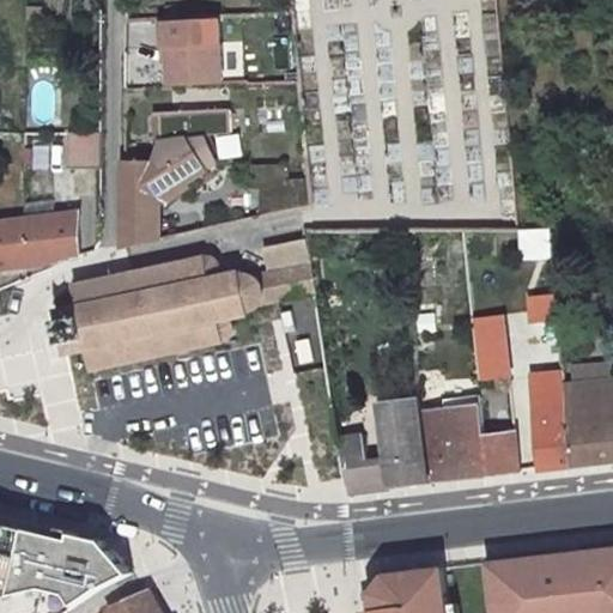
[(219,19),(163,22),(164,47),(170,47),(170,62),(171,86),(223,84),(219,19)]
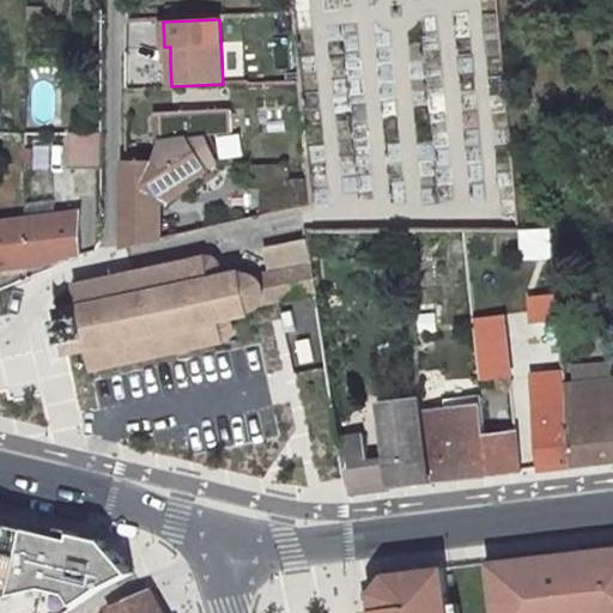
[(26,127),(76,127),(76,105),(72,105),(72,67),(26,66),(26,127)]
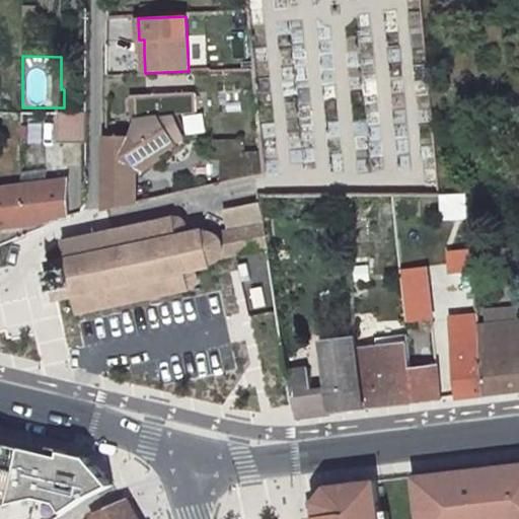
[(133,138),(106,138),(106,207),(109,178),(129,166),(132,171),(137,171),(145,168),(148,166),(153,160),(155,154),(154,152),(160,149),(161,151),(178,140),(177,137),(183,134),(174,116),(197,114),(196,92),(137,94),(137,123),(133,138)]
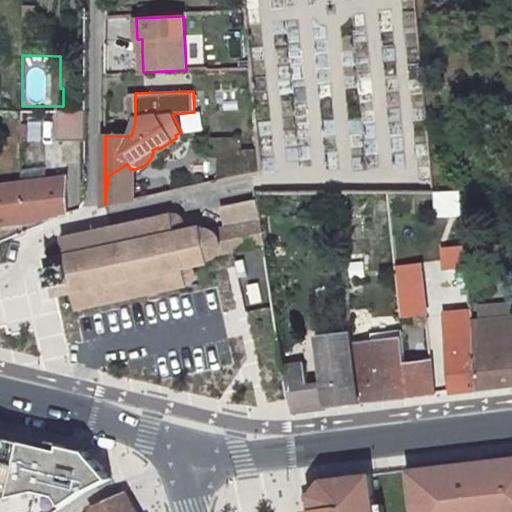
[(84,141),(84,111),(58,111),(58,140),(84,141)]
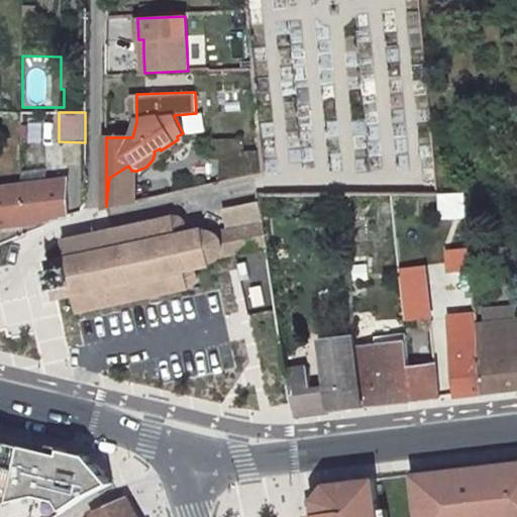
[(237,141),(214,141),(214,159),(221,159),(221,185),(253,178),(264,175),(262,152),(237,152),(237,141)]
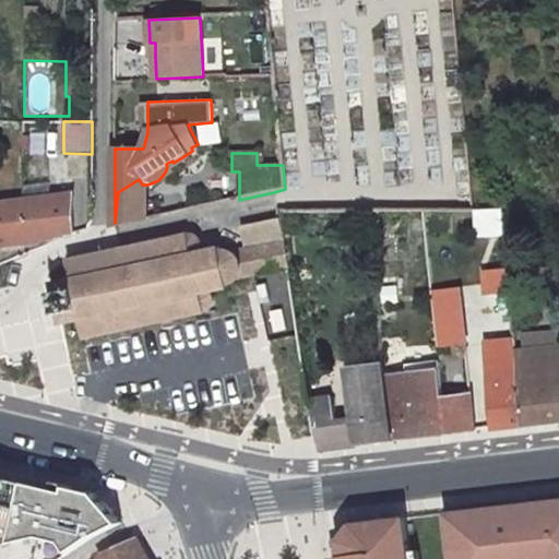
[(69,233),(70,193),(67,194),(67,188),(61,189),(61,195),(48,195),(47,179),(21,182),(20,201),(0,202),(0,242),(48,236),(69,233)]
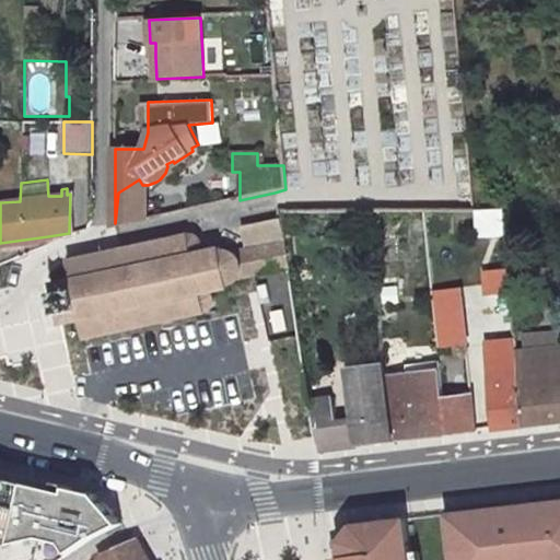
[(118,193),(115,223),(116,228),(148,221),(148,185),(142,185),(139,179),(118,193)]
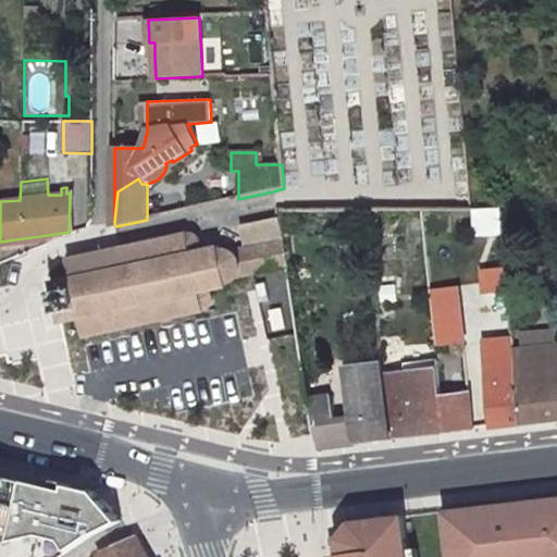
[(468,208),(469,237),(499,236),(498,207),(468,208)]
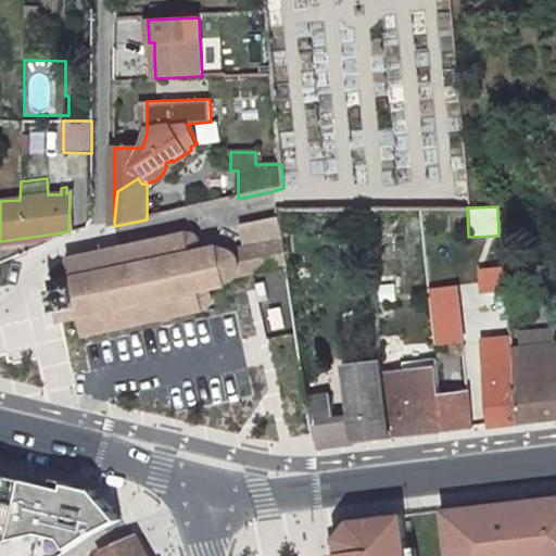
[(71,277),(49,280),(59,324),(80,319),(85,337),(209,308),(213,304),(216,299),(214,292),(210,288),(227,285),(228,280),(237,276),(287,266),(278,216),(240,226),(243,245),(234,248),(220,249),(220,245),(198,250),(202,244),(202,241),(201,238),(199,235),(196,232),(192,231),(189,231),(66,258),(71,277)]
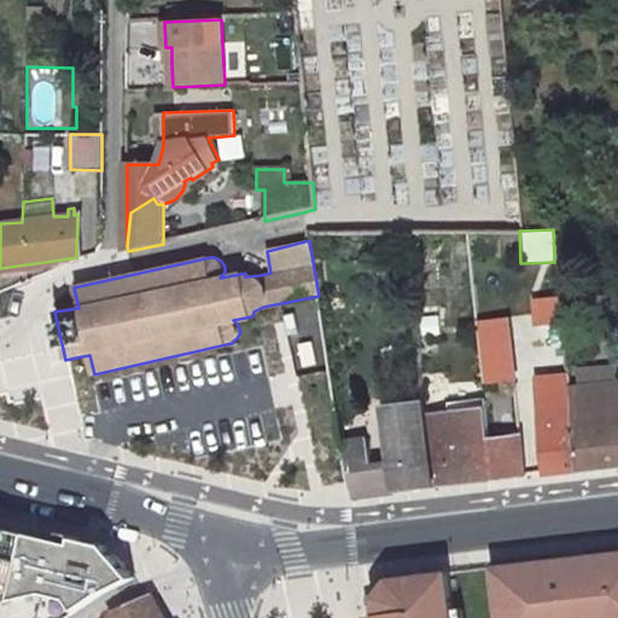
[(508,318),(474,320),(478,384),(512,383),(508,318)]
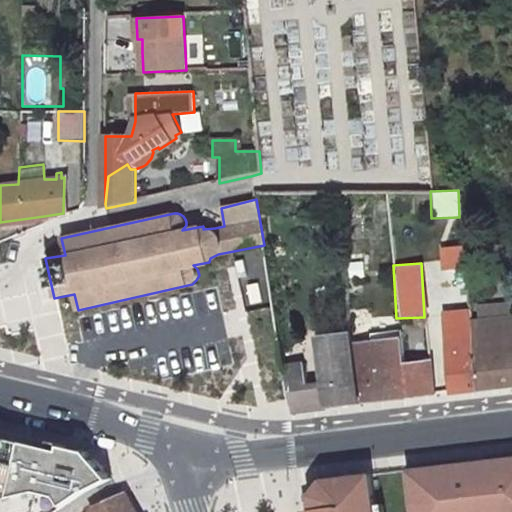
[(467,266),(445,268),(448,284),(469,282),(467,266)]
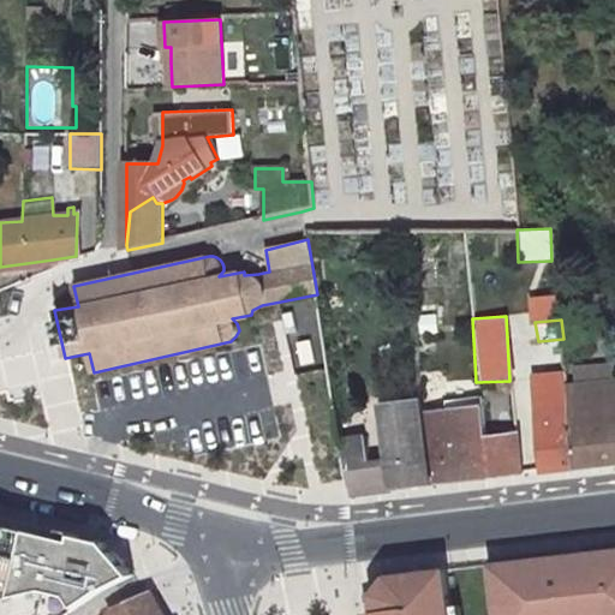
[(567,374),(532,377),(542,471),(577,466),(568,387),(567,374)]
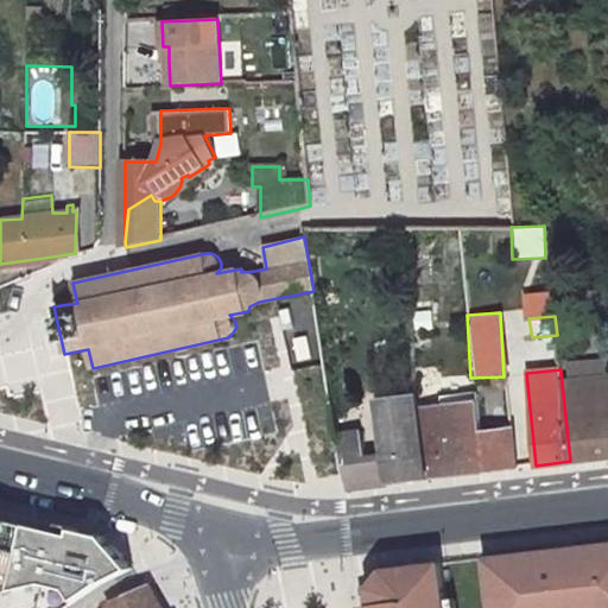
[(593,381),(562,382),(570,461),(607,457),(607,380),(603,381),(602,377),(593,377),(593,381)]
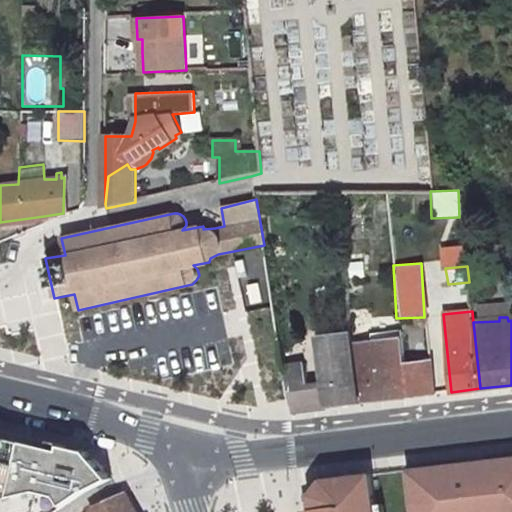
[(308,370),(287,374),(293,412),(359,404),(354,364),(351,342),(350,330),(321,334),(325,383),(310,386),(308,370)]
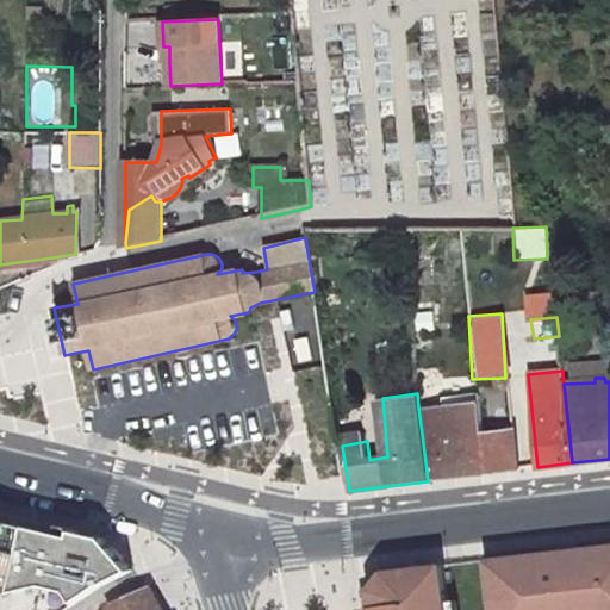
[(475,393),(443,397),(441,400),(441,405),(477,402),(475,393)]
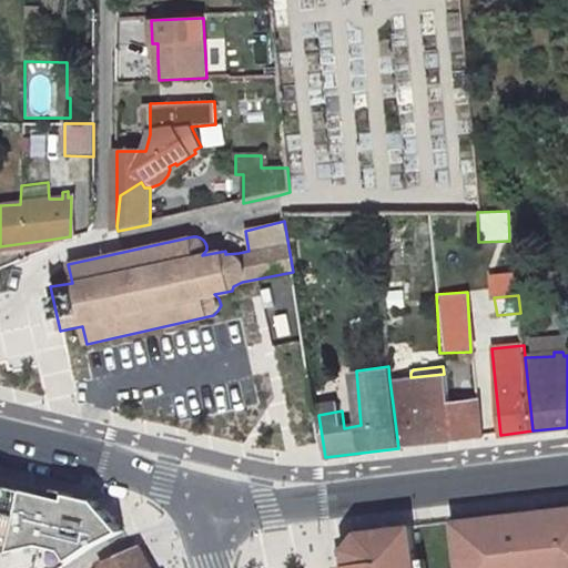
[(316,367),(311,368),(313,387),(318,415),(342,411),(337,383),(320,386),(316,367)]
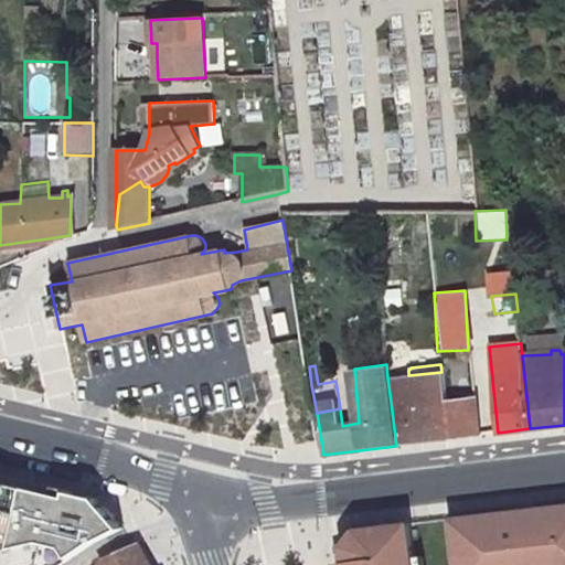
[(407,400),(391,402),(396,446),(479,434),(476,398),(446,398),(445,371),(441,372),(408,375),(404,376),(407,400)]
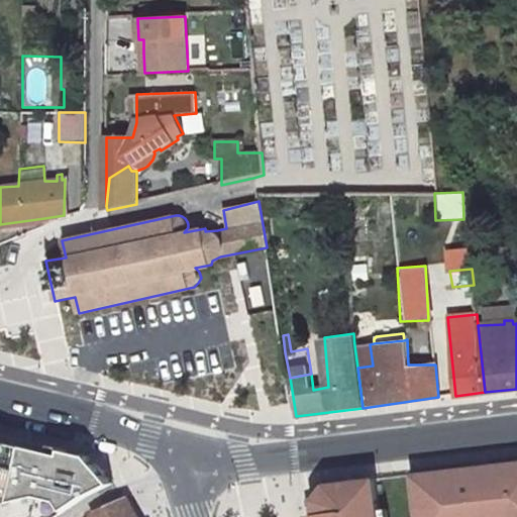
[(370,344),(354,345),(357,368),(373,366),(370,344)]
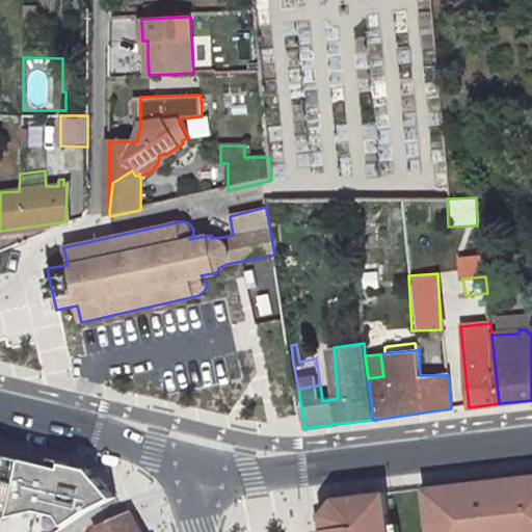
[(0,531),(56,531),(86,510),(115,497),(91,468),(0,446),(0,531)]
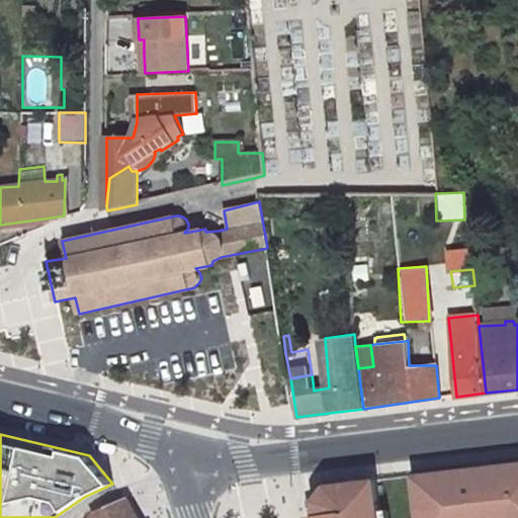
[(430,479),(416,481),(420,517),(517,517),(517,462),(490,466),(490,469),(476,471),(475,468),(430,473),(430,479)]
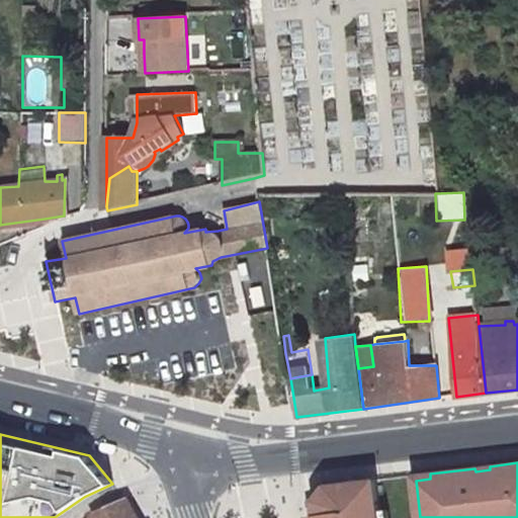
[(382,517),(381,506),(378,487),(377,480),(329,486),(318,501),(319,516),(311,516),(311,517),(382,517)]
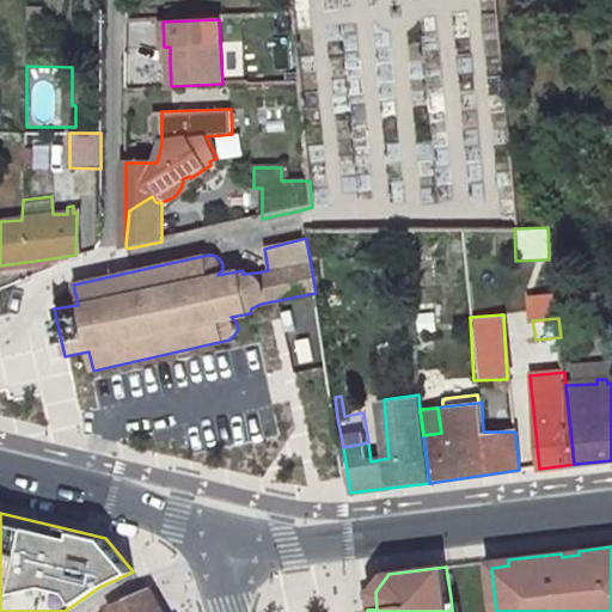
[(161,611),(148,591),(109,611),(106,611),(161,611)]
